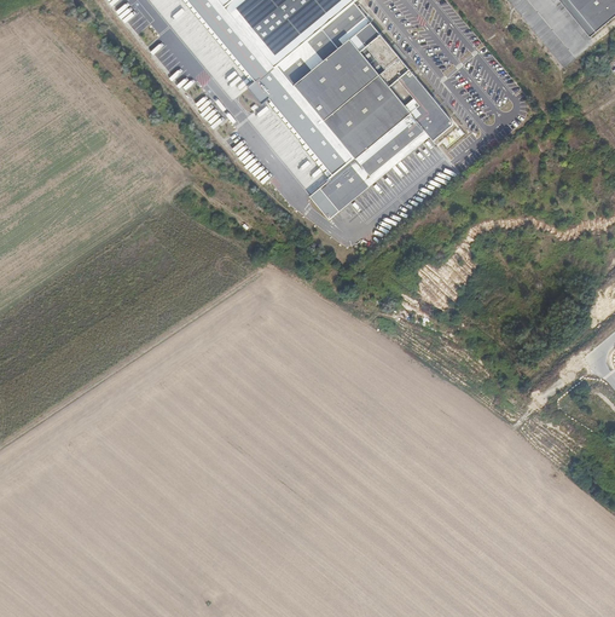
[(190,0),(331,172),(325,178),(342,199),(422,132),(421,130),(422,128),(430,138),(450,122),(450,121),(450,119),(450,117),(445,117),(431,102),(434,99),(353,1),(354,0),(190,0)]
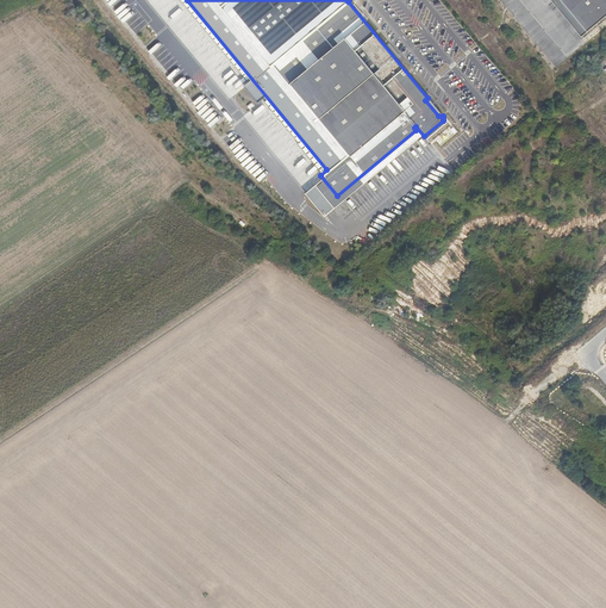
[(554,0),(578,28),(581,24),(561,0),(554,0)]
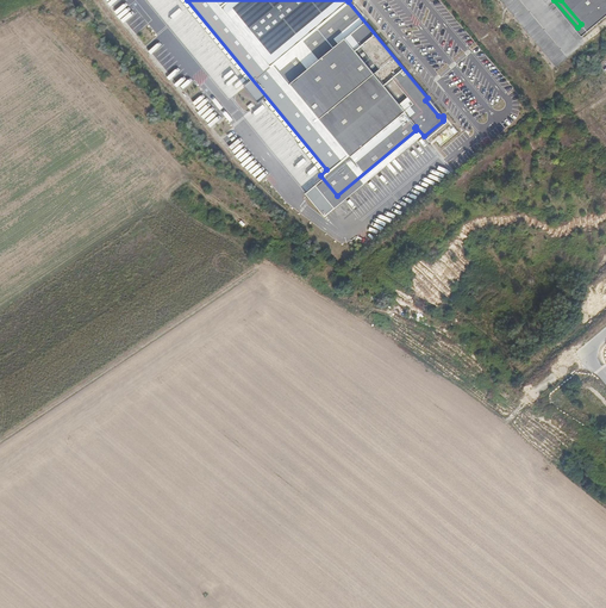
[(561,0),(581,24),(578,28),(581,31),(605,10),(605,0),(561,0)]
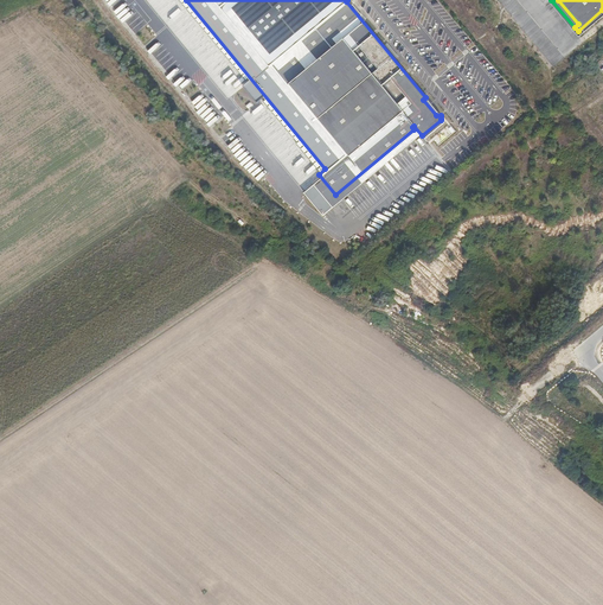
[(436,115),(441,115),(425,97),(423,100),(436,115)]
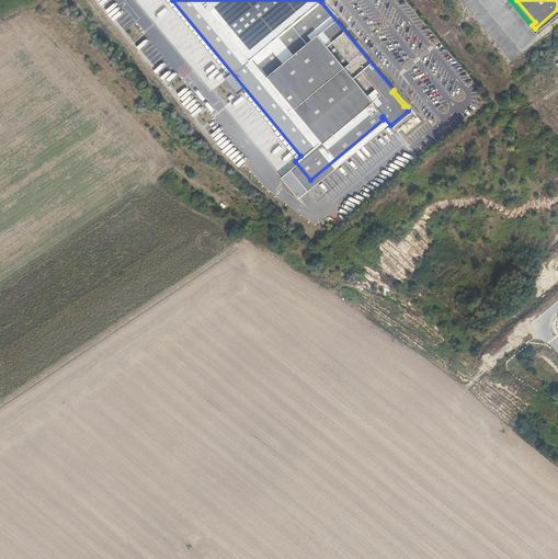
[(385,122),(383,120),(310,180),(295,161),(286,168),(304,190),(385,122)]
